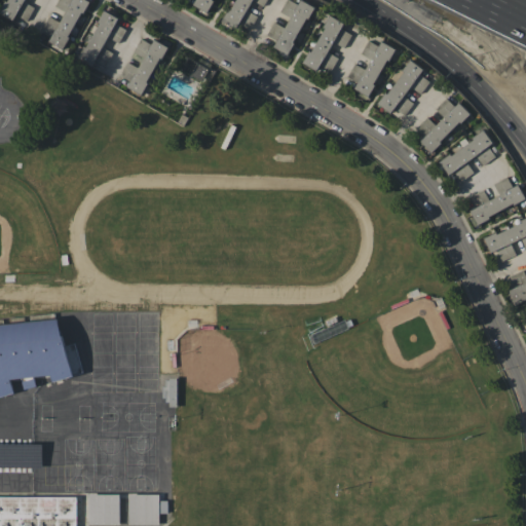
[(7,0),(0,15),(0,16),(24,28),(34,6),(24,2),(24,0),(7,0)]
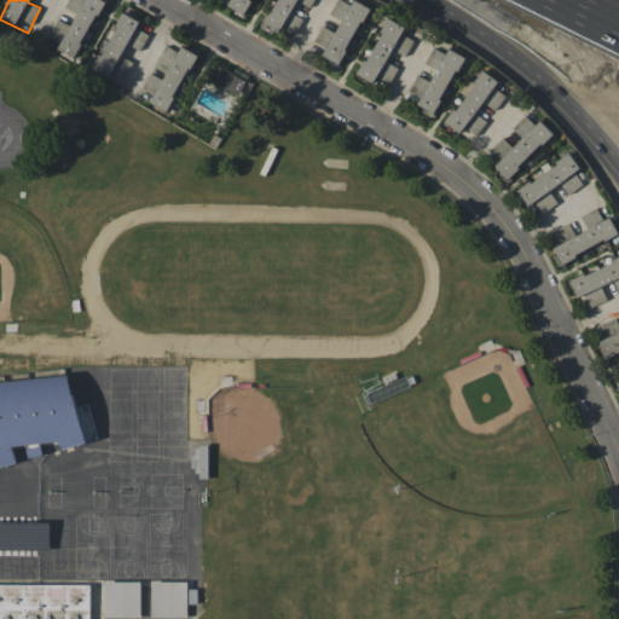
[(102,0),(68,0),(64,9),(76,13),(70,25),(57,18),(48,36),(61,42),(57,50),(75,58),(102,0)]
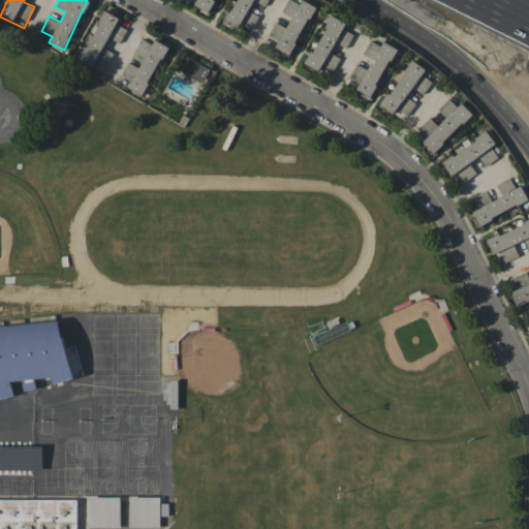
[(185,0),(209,11),(214,0),(185,0)]
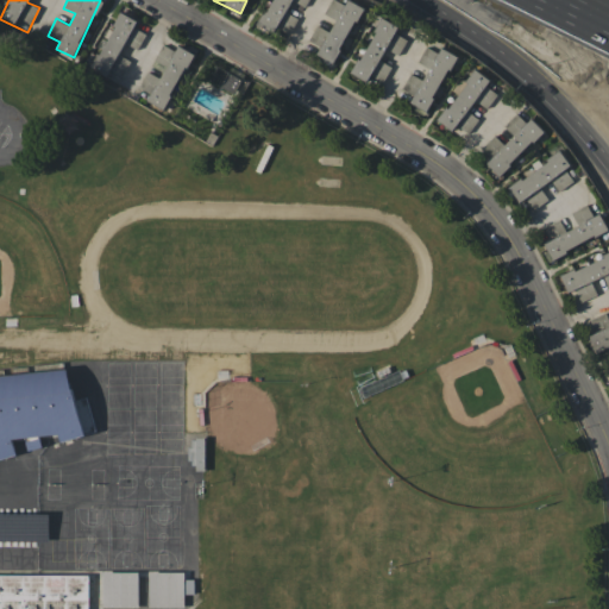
[(305,7),(307,0),(271,0),(259,24),(274,31),(276,27),(289,35),(297,18),(286,12),(293,0),(305,7)]
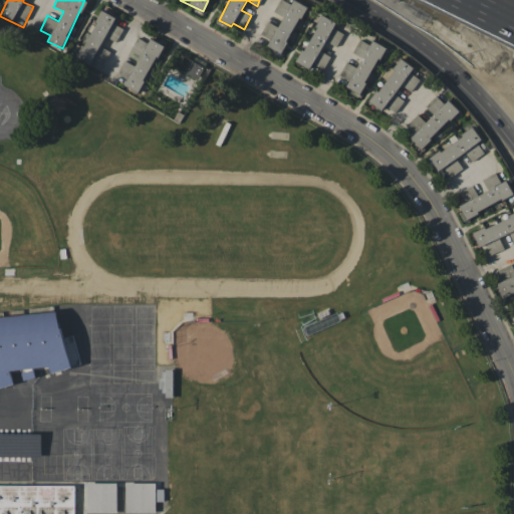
[(260,35),(270,40),(267,47),(282,54),(305,5),(293,0),(292,0),(291,4),(282,0),(278,0),(273,12),(283,16),(278,26),(266,21),(260,35)]
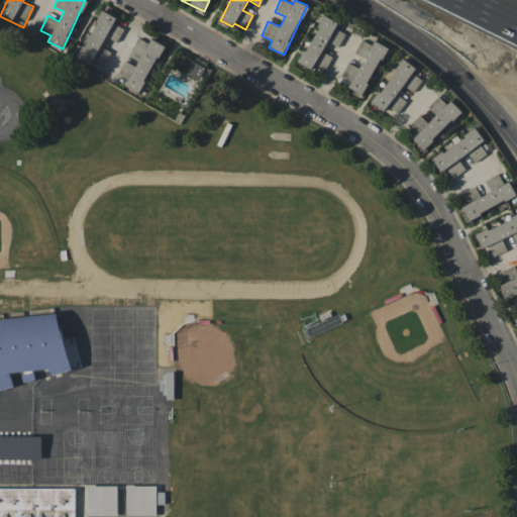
[(103,65),(110,52),(101,46),(106,36),(116,42),(123,28),(113,23),(116,17),(102,10),(77,59),(90,66),(93,60),(103,65)]
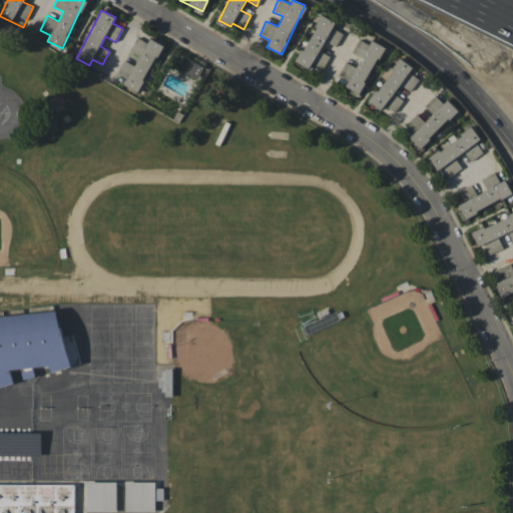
[(342,33),(333,28),(336,22),(321,15),(297,62),(320,74),(329,56),(320,51),(325,41),(336,46),(342,33)]
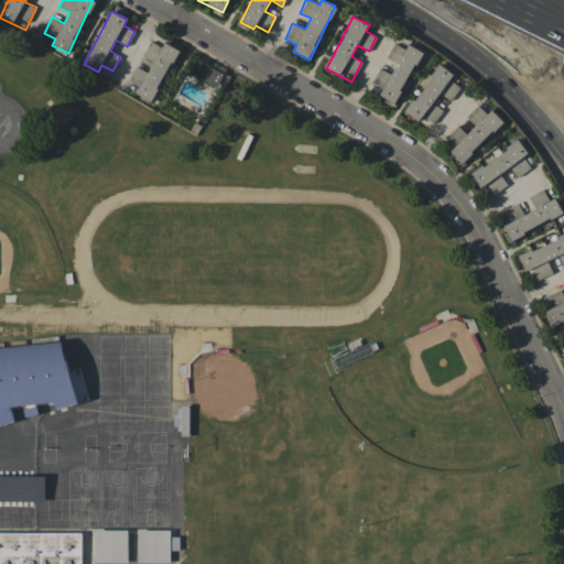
[(125,87),(152,101),(179,50),(165,43),(163,47),(150,41),(139,64),(137,63),(125,87)]
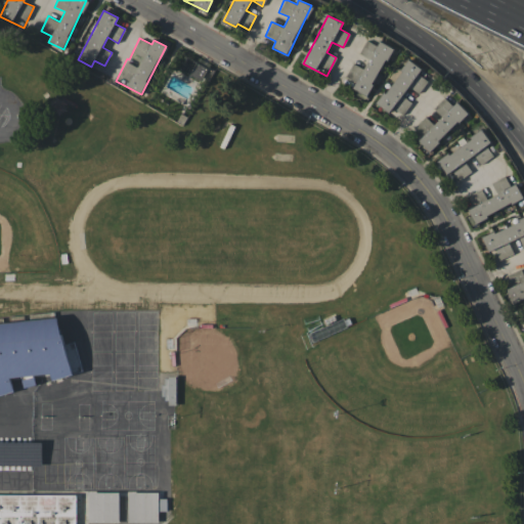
[(352,63),(346,78),(357,83),(353,93),(367,99),(391,46),(379,41),(378,45),(365,40),(359,54),(368,58),(364,69),(352,63)]
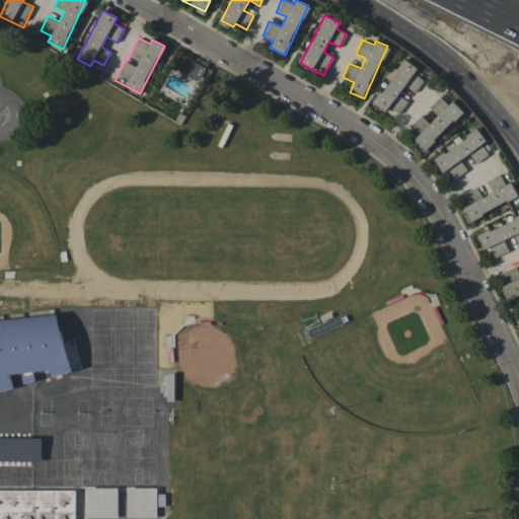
[(408,100),(398,94),(404,85),(415,92),(423,79),(415,74),(418,68),(403,59),(374,103),(385,112),(388,107),(398,115),(408,100)]
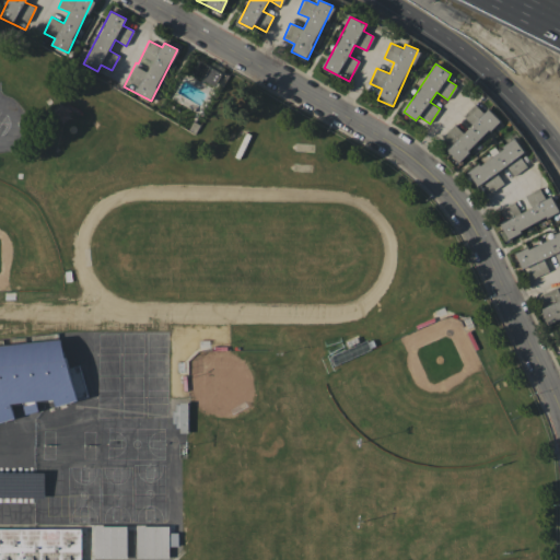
[(500,120),(488,109),(483,114),(474,104),(463,115),(473,125),(464,133),(454,125),(443,136),(453,144),(447,151),(458,162),(500,120)]
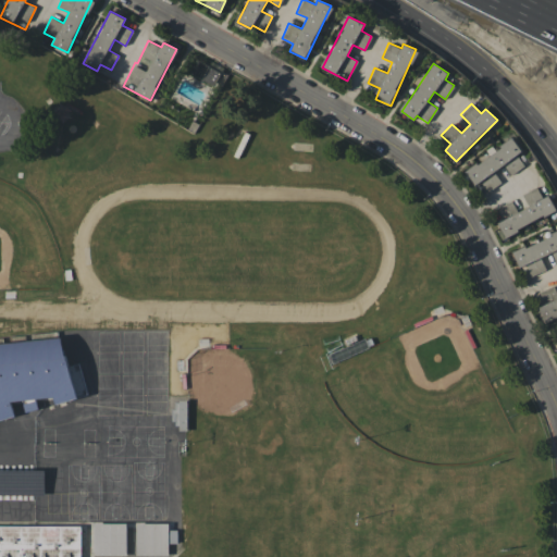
[(500,182),(494,171),(504,164),(510,174),(523,165),(517,155),(521,152),(514,139),(465,171),(475,186),(480,183),(485,193),(500,182)]
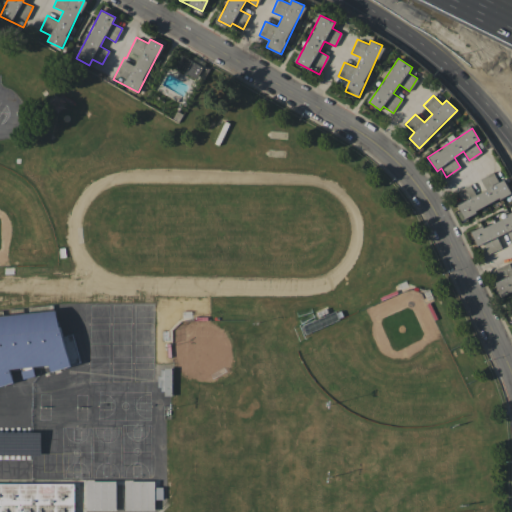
[(455,204),(461,218),(511,194),(504,179),(498,182),(493,172),(480,178),(485,190),(455,204)]
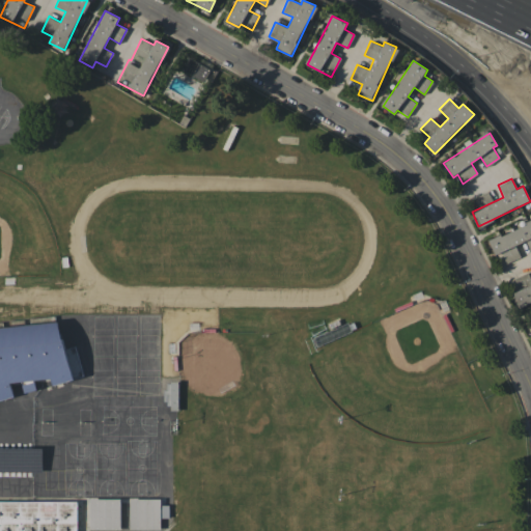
[(478,207),(493,200),(487,191),(474,198),(478,207)]
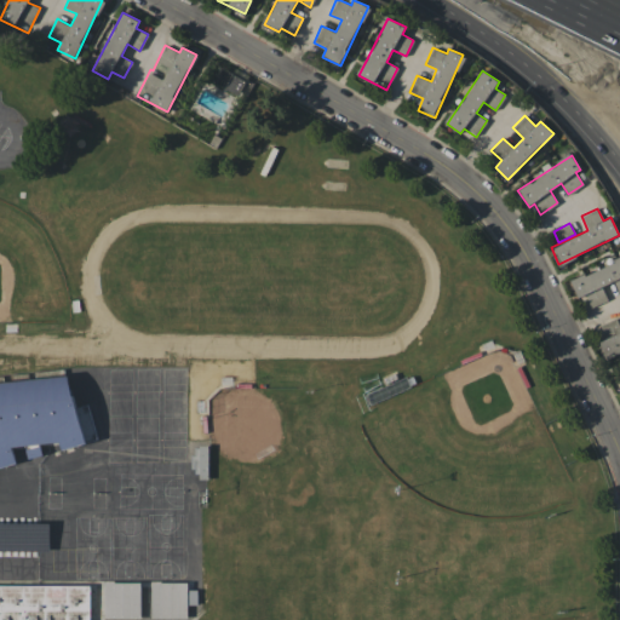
[(619,292),(619,259),(570,280),(578,298),(586,294),(591,306),(607,299),(602,286),(614,281),(619,293),(619,292)]
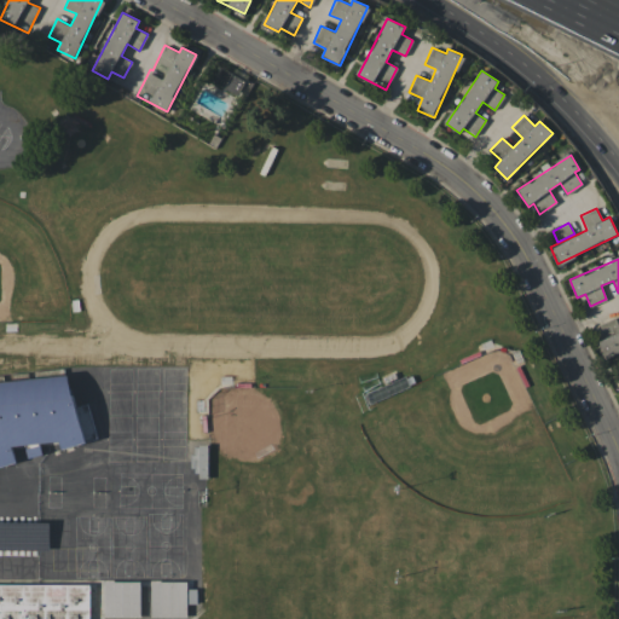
[(605,357),(618,350),(618,325),(615,318),(599,324),(603,337),(599,340),(605,357)]
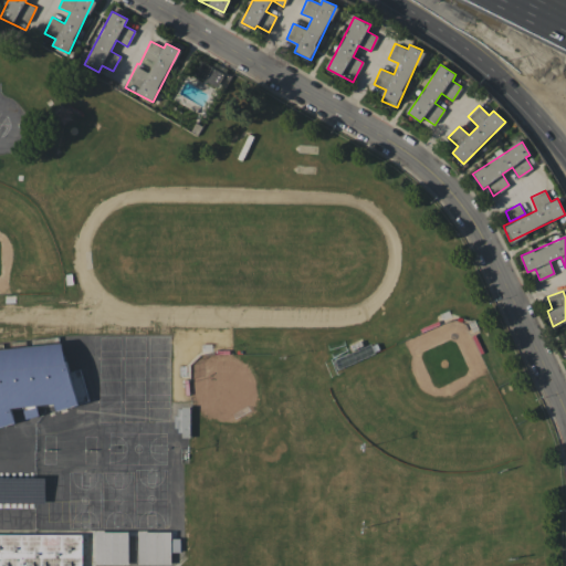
[(0,426),(0,350),(60,337),(67,371),(80,368),(88,402),(55,409),(53,400),(11,410),(14,423),(0,426)]
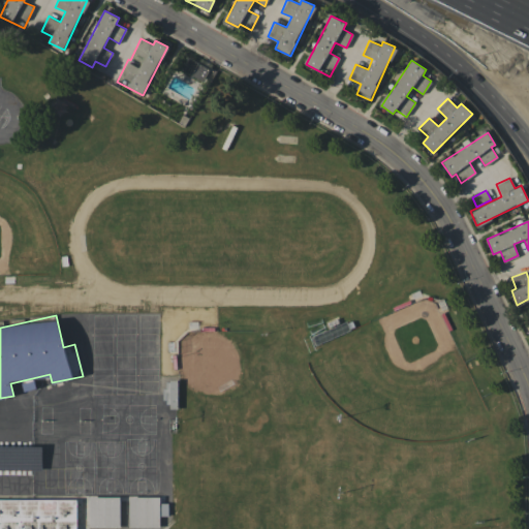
[(162,406),(162,379),(176,379),(176,406),(162,406)]
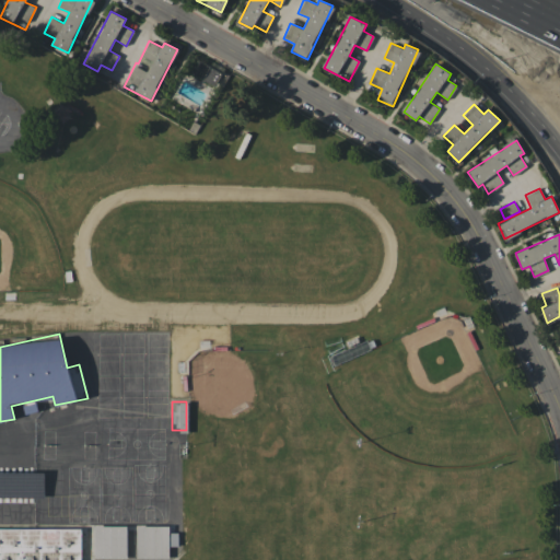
[(44,497),(0,497),(0,471),(44,471),(44,497)]
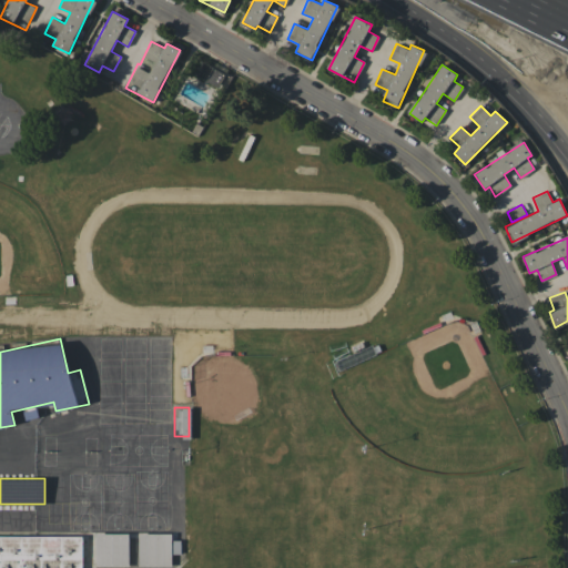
[(128,533),(128,566),(95,566),(94,534),(128,533)]
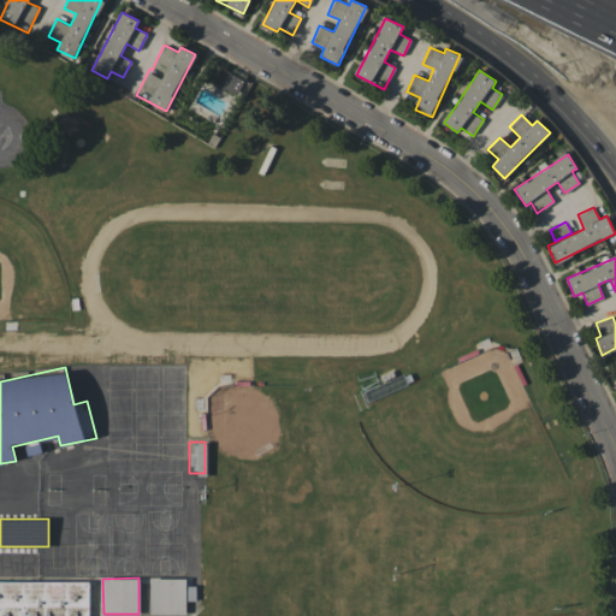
[(185,579),(185,614),(149,612),(149,578),(185,579)]
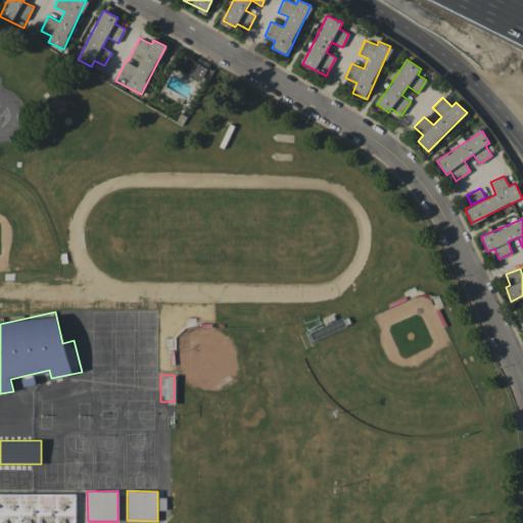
[(0,522),(0,492),(76,493),(76,522),(0,522)]
